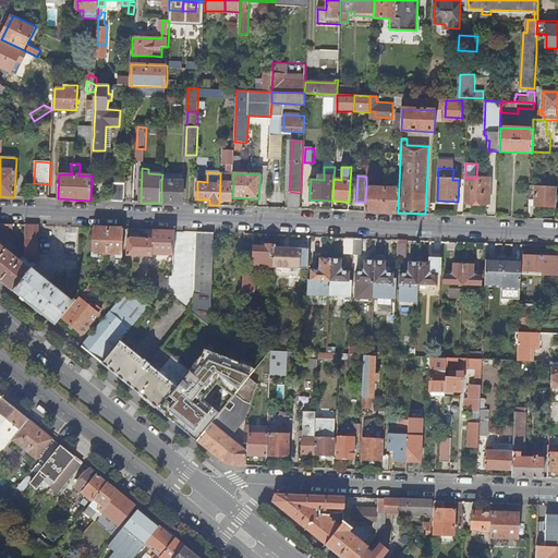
[(113,202),(124,202),(125,178),(114,177),(113,202)]
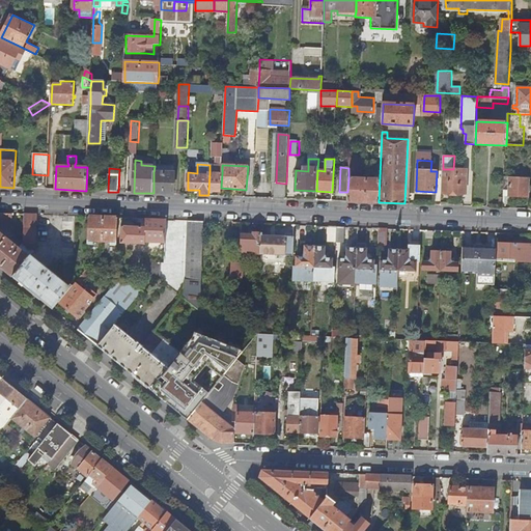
[(467,170),(453,169),(443,169),(442,193),(466,194),(467,170)]
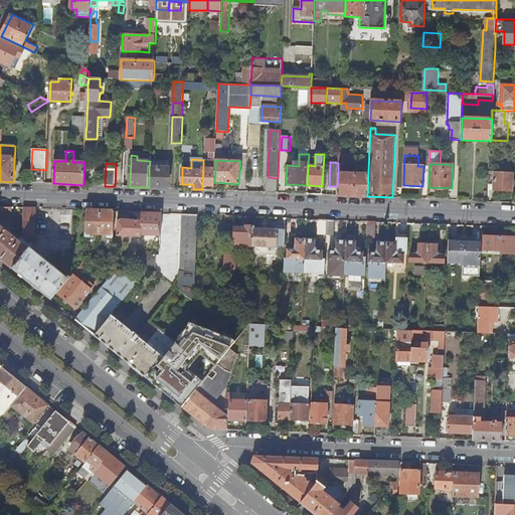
[(149,167),(149,187),(168,188),(169,168),(164,168),(149,167)]
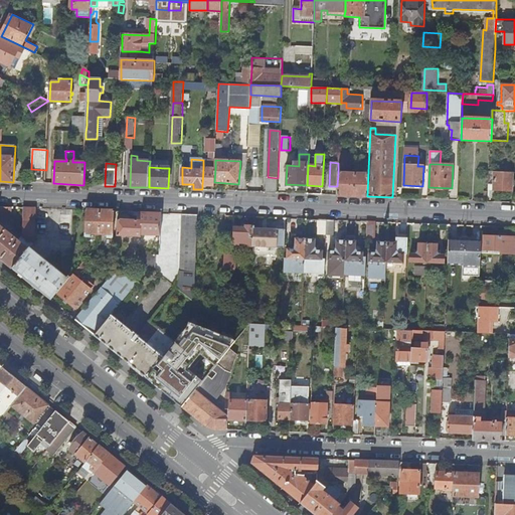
[(214,185),(214,182),(215,168),(203,168),(202,185),(214,185)]
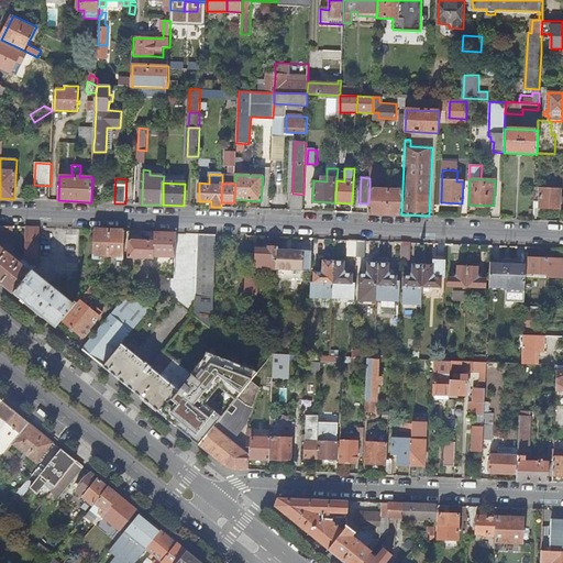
[(368,213),(401,214),(403,187),(399,187),(398,190),(370,189),(368,203),(368,213)]
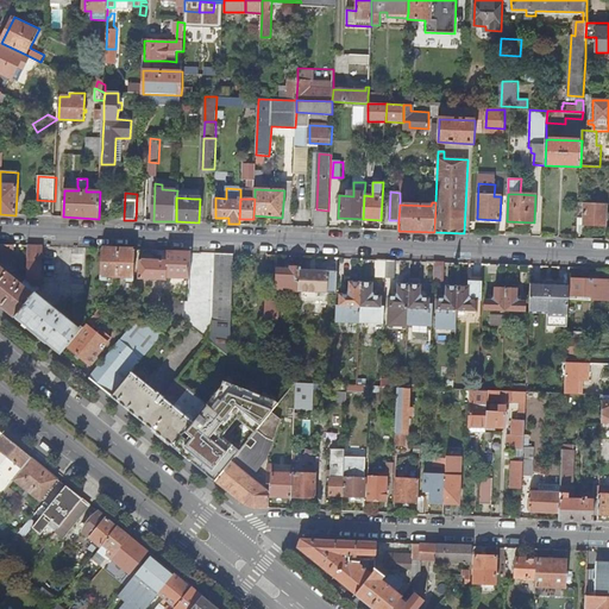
[(606,226),(607,203),(579,202),(578,214),(584,214),(584,225),(606,226)]
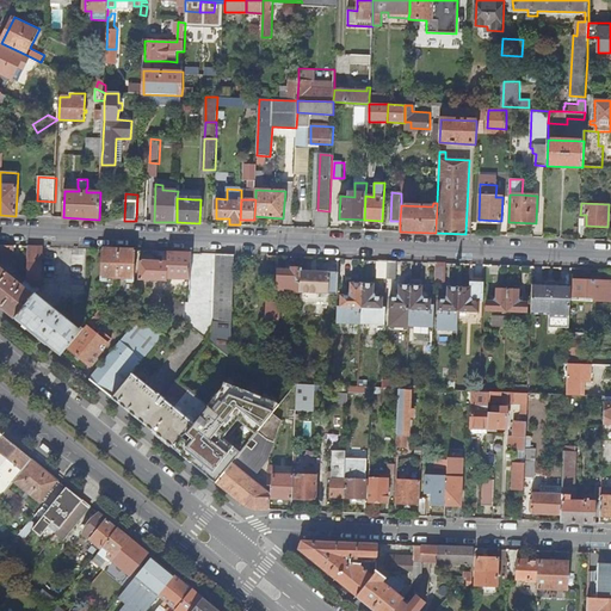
[(313,218),(328,220),(329,211),(318,210),(313,210),(313,218)]
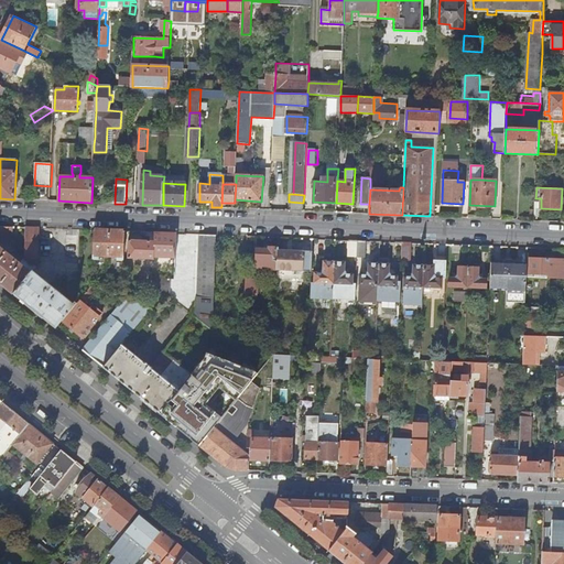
[(33,271),(39,266),(40,228),(26,228),(25,258),(21,263),(0,246),(0,239),(13,240),(13,227),(0,226),(0,281),(14,294),(33,271)]
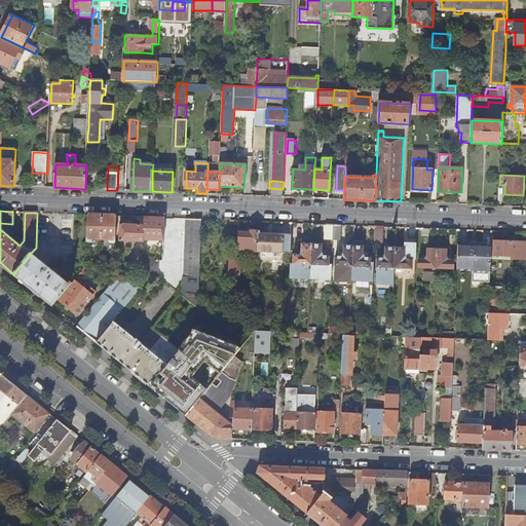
[(103,216),(88,215),(87,237),(102,238),(103,216)]
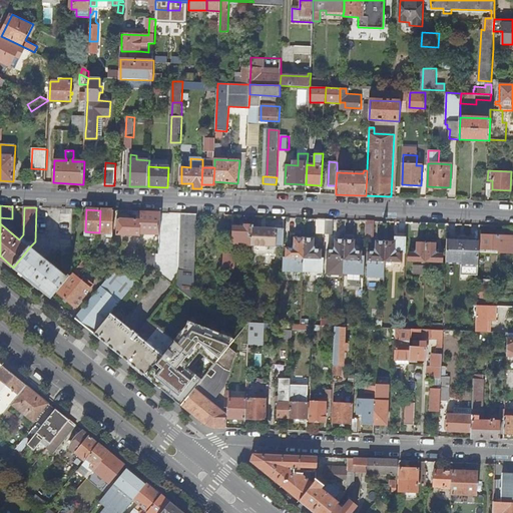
[(107,236),(112,236),(113,210),(100,210),(99,232),(107,232),(107,236)]
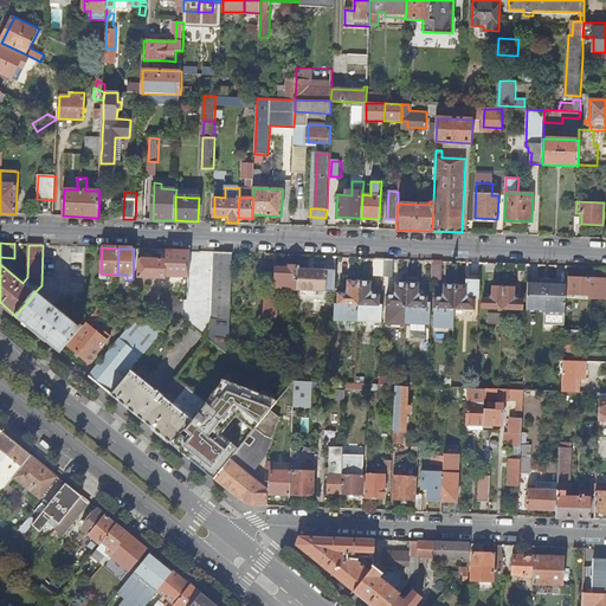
[(189,274),(191,251),(167,250),(167,259),(166,272),(189,274)]
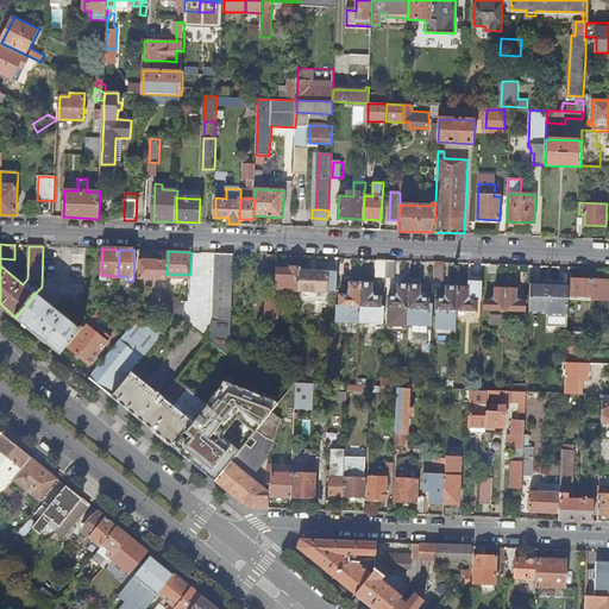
[(233,284),(234,255),(217,253),(214,320),(209,339),(231,357),(231,343),(232,309),(233,284)]
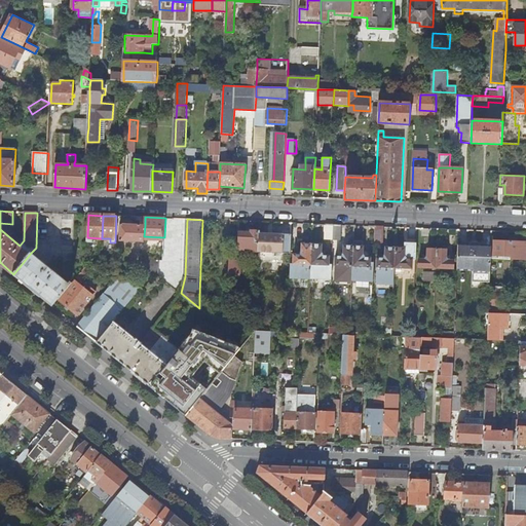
[(143,260),(144,236),(145,225),(120,224),(120,241),(138,241),(137,272),(143,272),(143,260)]
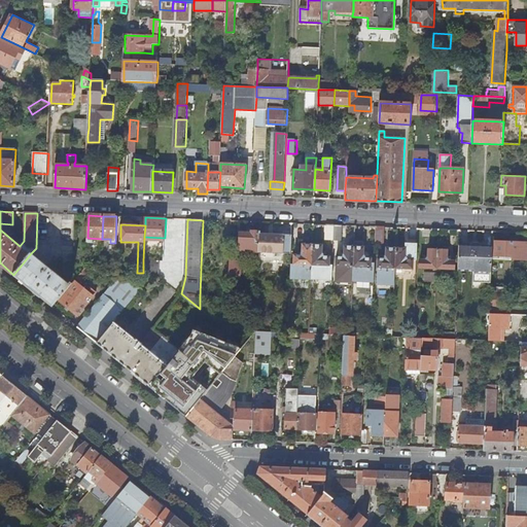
[(326,240),(335,240),(335,225),(326,225),(326,240)]
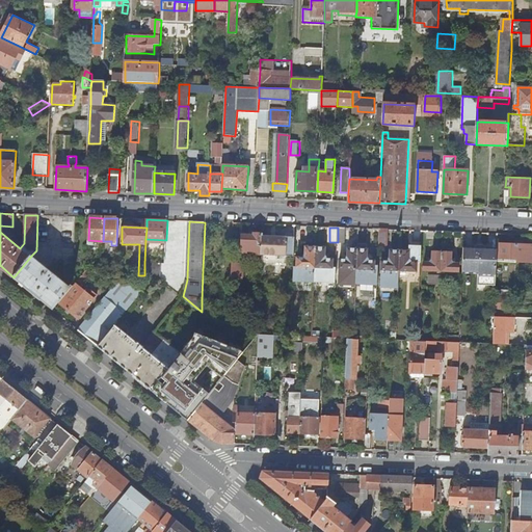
[(262,253),(263,236),(263,234),(254,233),(254,235),(242,235),(241,253),(249,253),(250,251),(262,253)]
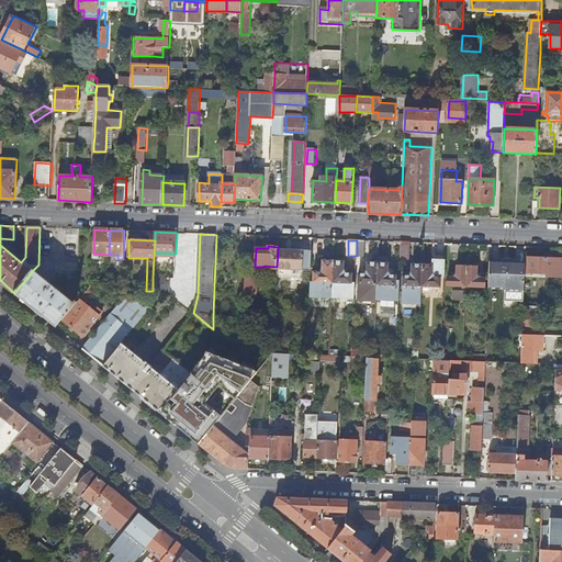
[(278,249),(277,267),(277,269),(311,270),(312,251),(278,249)]
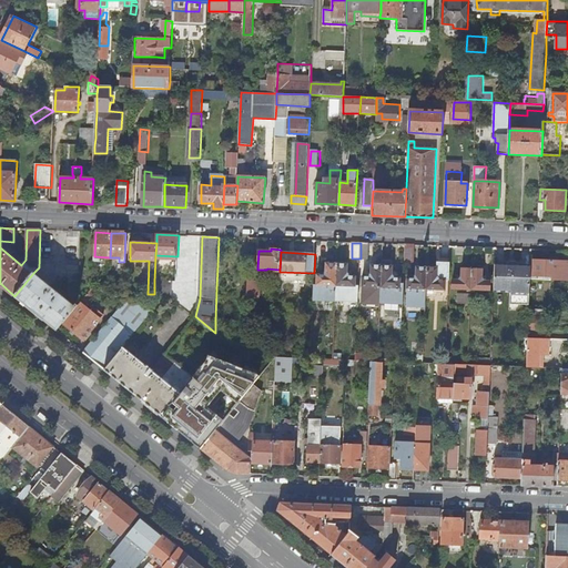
[(445,281),(449,281),(450,259),(443,259),(443,262),(438,262),(437,267),(427,267),(427,288),(445,290),(445,281)]
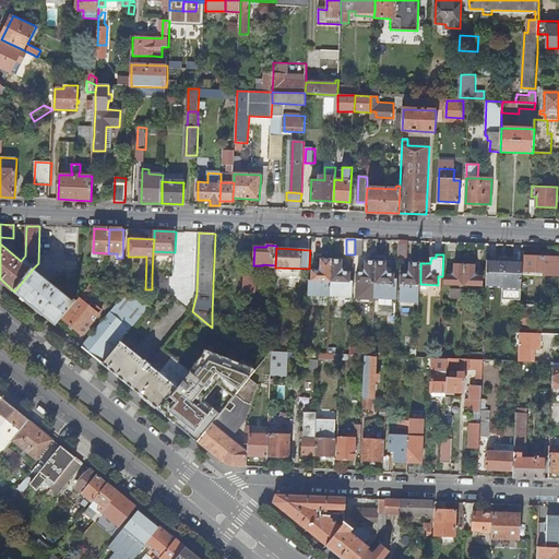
[(558,257),(523,256),(523,262),(522,275),(558,276),(558,257)]
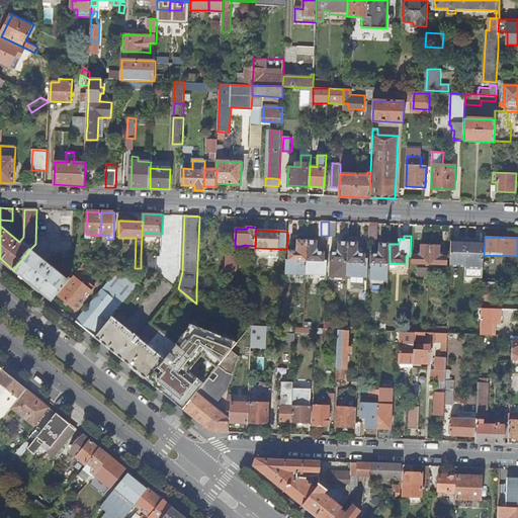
[(358,238),(349,238),(349,242),(347,276),(368,277),(369,257),(365,257),(365,253),(359,253),(357,251),(358,238)]
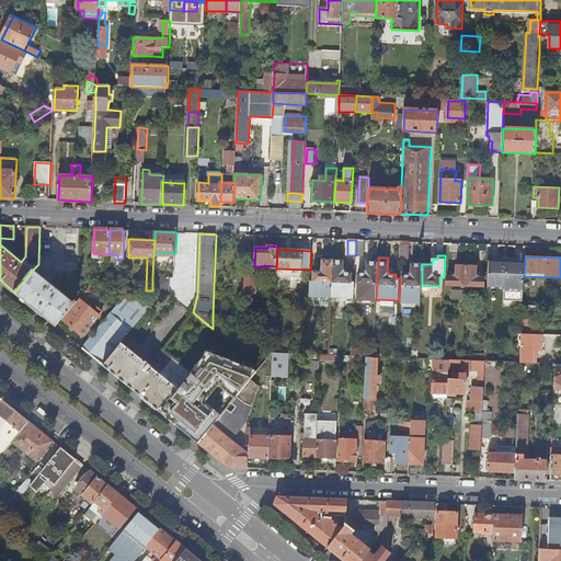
[(309,296),(332,297),(332,282),(333,261),(323,260),(322,270),(320,272),(315,272),(315,281),(310,281),(309,296)]
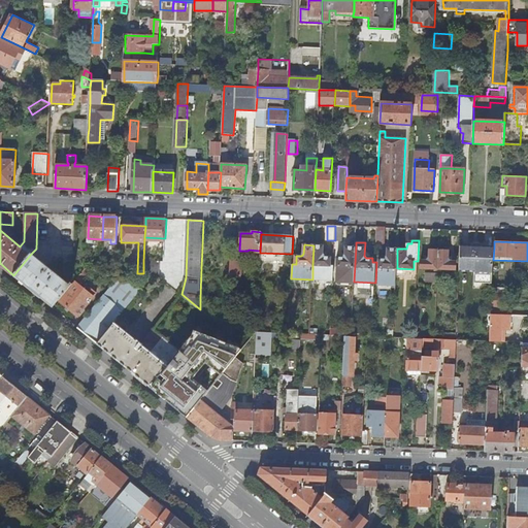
[(323,245),(314,245),(312,265),(312,279),(333,279),(334,265),(330,265),(330,257),(324,257),(323,254),(323,245)]
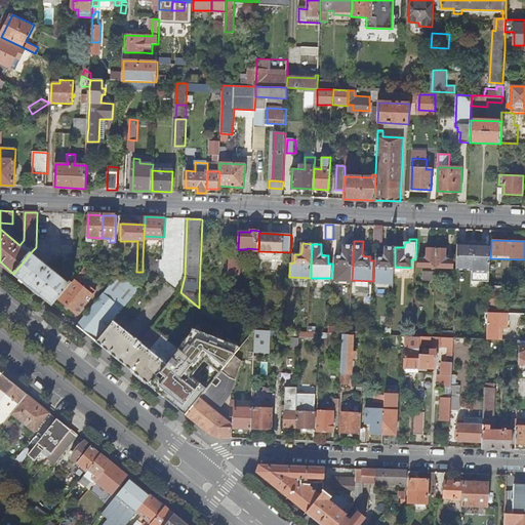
[(335,280),(352,281),(352,280),(354,245),(345,245),(344,253),(341,256),(336,255),(335,265),(336,265),(335,280)]
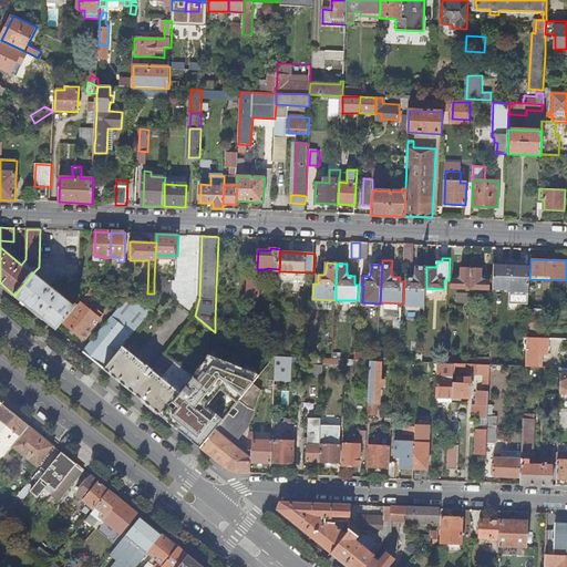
[(528,308),(529,279),(531,266),(494,265),(494,288),(509,289),(508,309),(528,310),(528,308)]
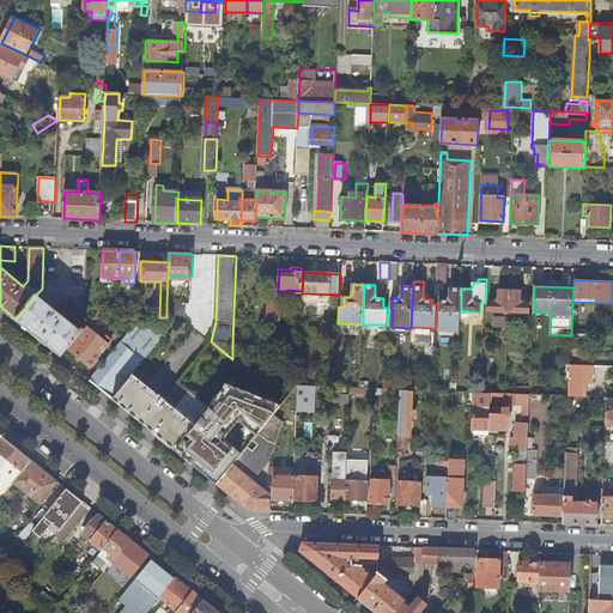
[(461,311),(461,289),(450,287),(450,298),(448,301),(441,301),(439,331),(460,332),(461,311)]
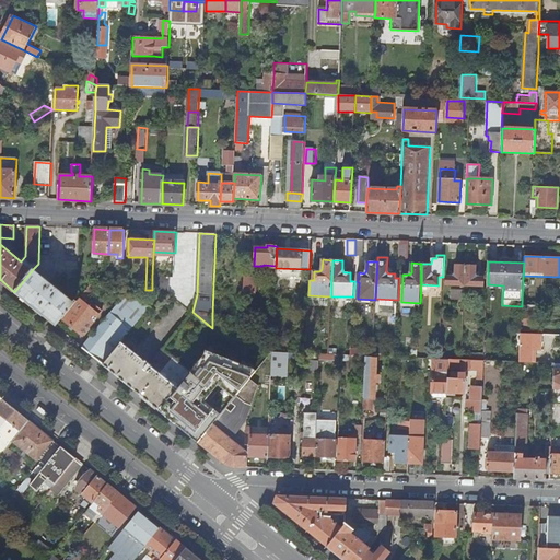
[(447,284),(465,284),(466,265),(456,265),(456,273),(454,276),(447,276),(447,284)]
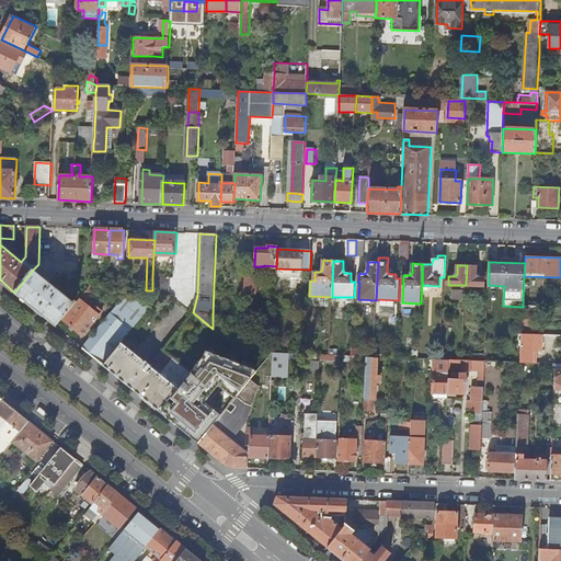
[(476,266),(467,265),(466,285),(484,286),(484,277),(478,277),(476,275),(476,266)]
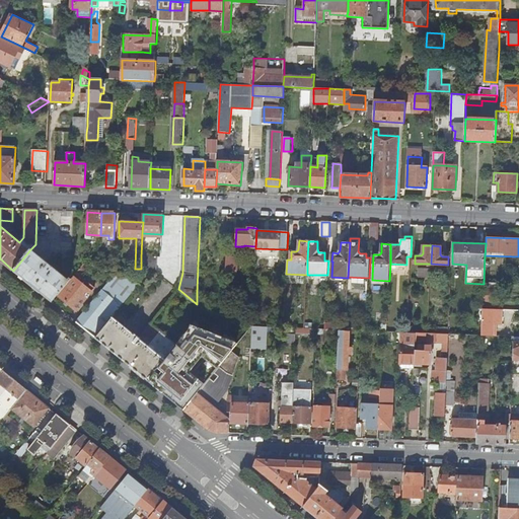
[(30,249),(13,271),(53,302),(58,296),(70,281),(30,249)]
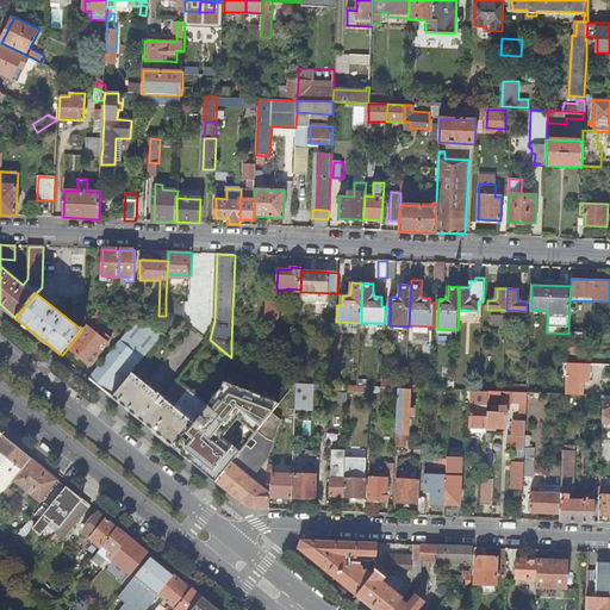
[(166,302),(166,316),(166,318),(184,319),(185,302),(166,302)]
